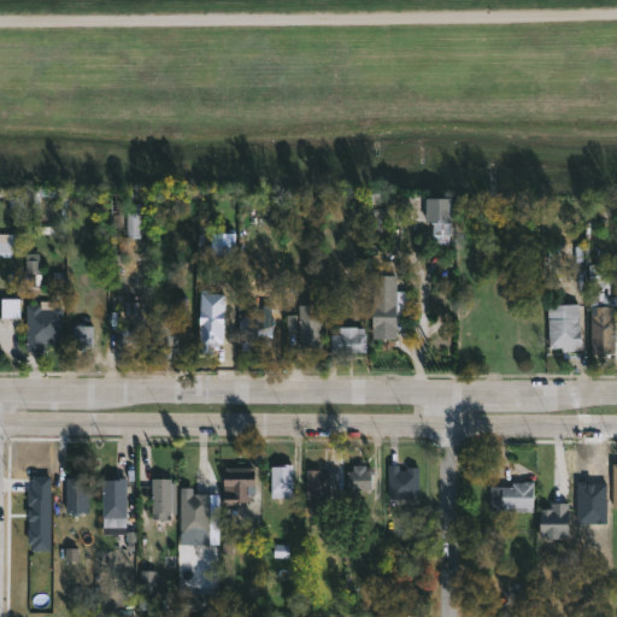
[(69,188),(68,233),(62,233),(60,197),(41,198),(41,213),(34,213),(34,197),(24,197),(24,209),(10,207),(10,194),(25,194),(25,188),(69,188)]
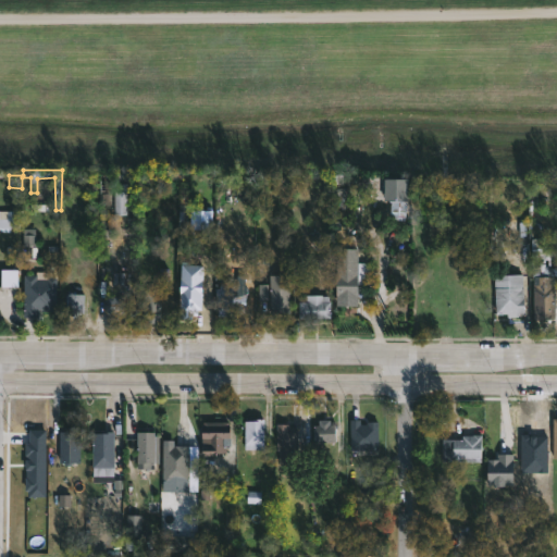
[(411,181),(407,222),(387,218),(381,214),(382,209),(380,209),(382,198),(383,198),(385,178),(411,181)]
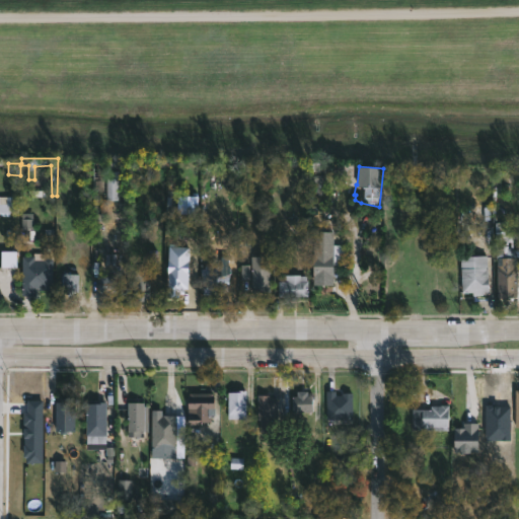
[(108,202),(119,202),(119,177),(108,177),(108,202)]
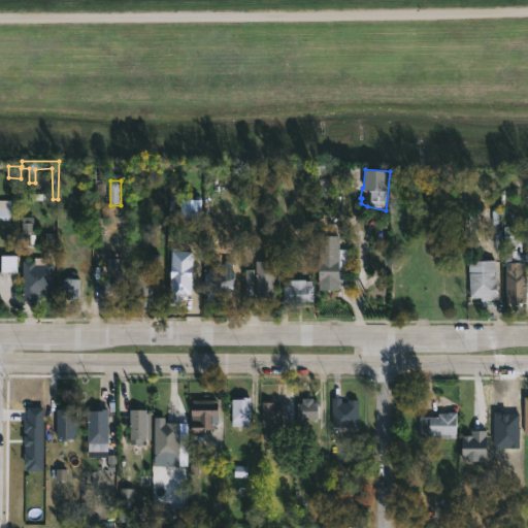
[(180,200),(202,200),(202,220),(180,219),(180,200)]
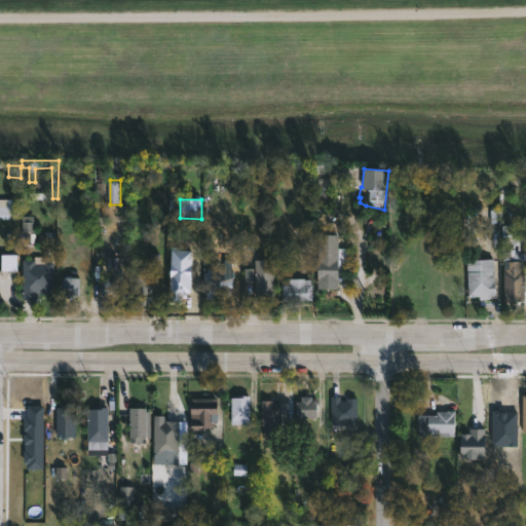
[(35,215),(37,243),(23,243),(23,215),(35,215)]
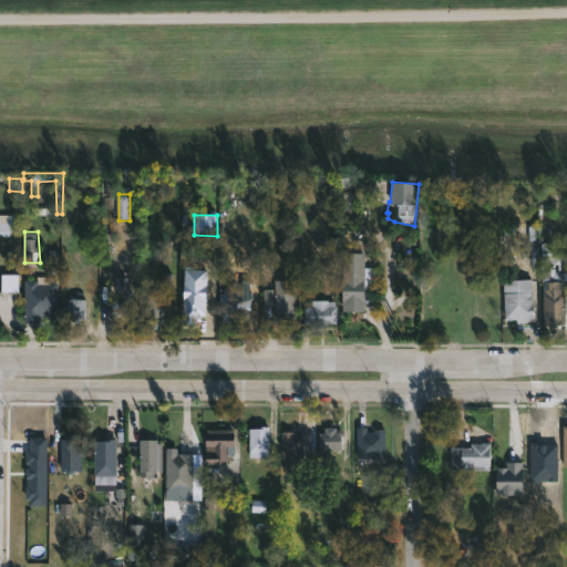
[(354,249),(354,258),(362,258),(362,311),(340,310),(341,258),(346,258),(346,248),(354,249)]
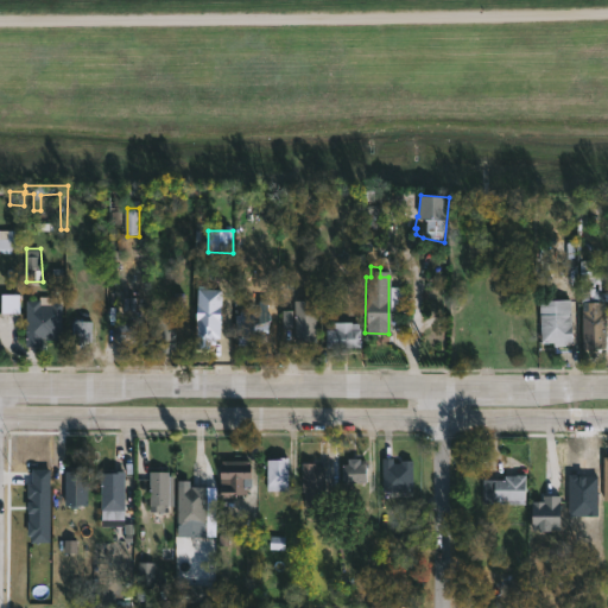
[(599,290),(599,301),(603,301),(603,346),(597,346),(597,350),(589,350),(589,346),(581,346),(581,271),(600,271),(600,290),(599,290)]
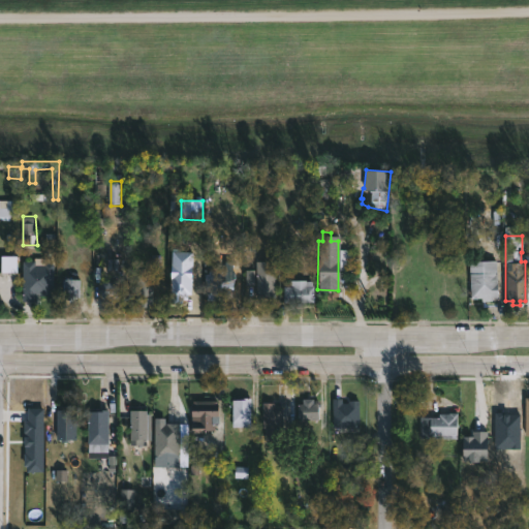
[(172,251),(194,251),(193,309),(172,308),(172,251)]
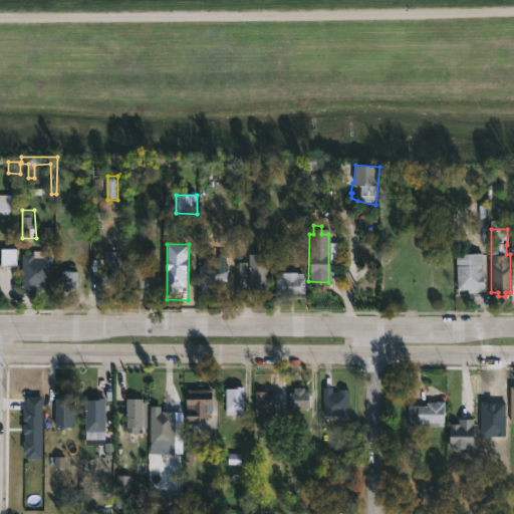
[(477,288),(477,292),(467,292),(467,288),(456,289),(454,253),(481,252),(482,288),(477,288)]
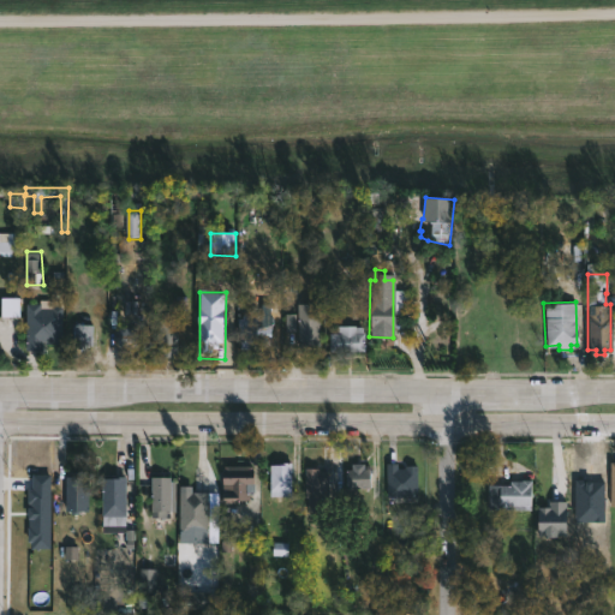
[(42,303),(42,308),(53,308),(57,304),(61,304),(64,308),(64,344),(43,344),(43,350),(27,350),(28,303),(42,303)]
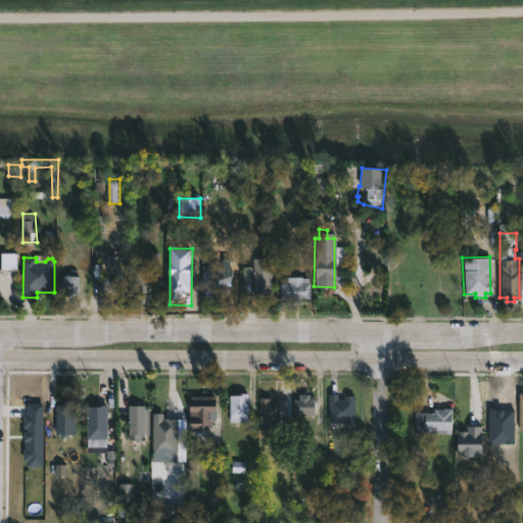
[(272,258),(272,294),(252,294),(252,281),(243,281),(243,267),(253,267),(253,257),(272,258)]
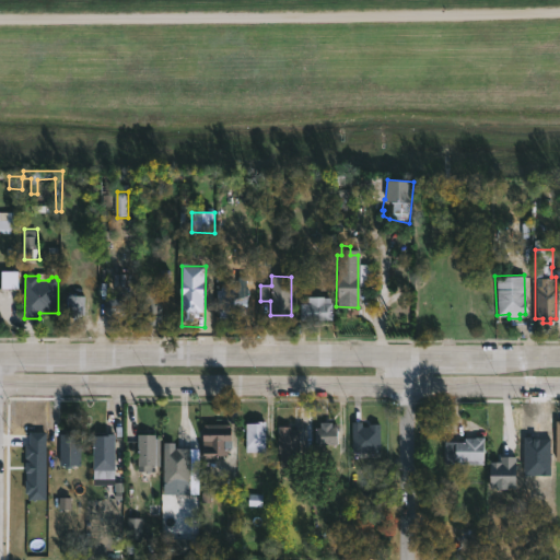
[(255,302),(255,318),(244,318),(244,316),(217,316),(218,286),(245,286),(244,302),(255,302)]
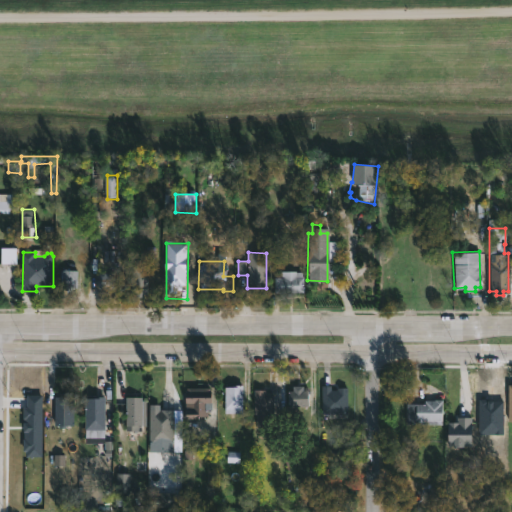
[(149,266),(148,293),(143,293),(143,297),(135,296),(136,293),(130,292),(132,265),(149,266)]
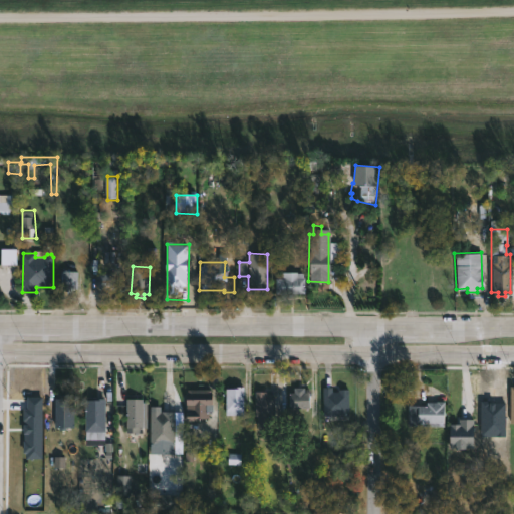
[(79,267),(63,267),(63,291),(79,291),(79,267)]
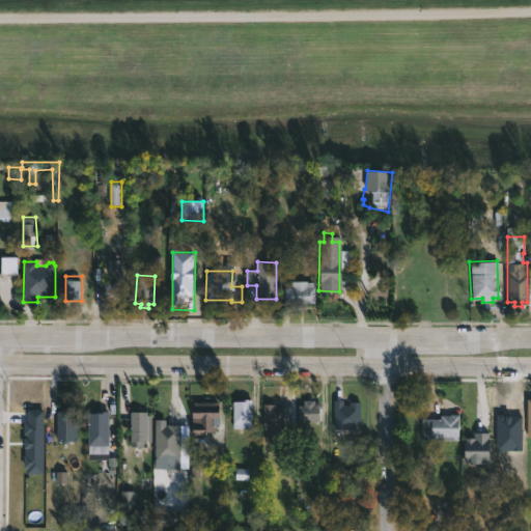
[(309,281),(309,287),(315,287),(315,303),(306,303),(306,306),(299,306),(299,304),(285,304),(285,287),(292,287),(292,281),(309,281)]
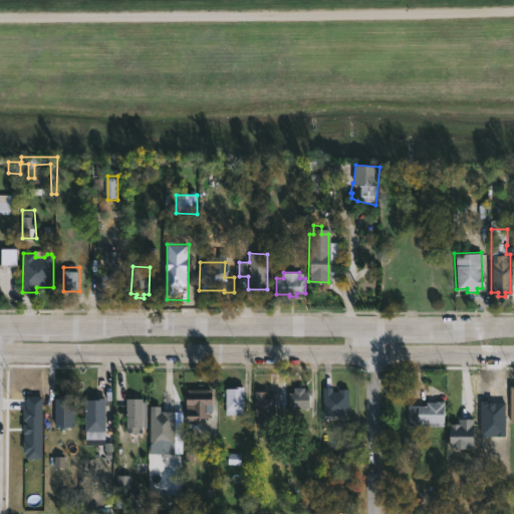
[(100,274),(100,292),(117,292),(117,274),(100,274)]
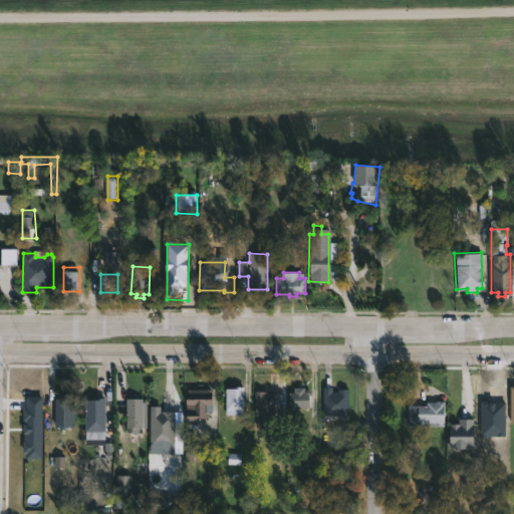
[(246,386),(246,415),(227,415),(227,388),(238,388),(238,386),(246,386)]
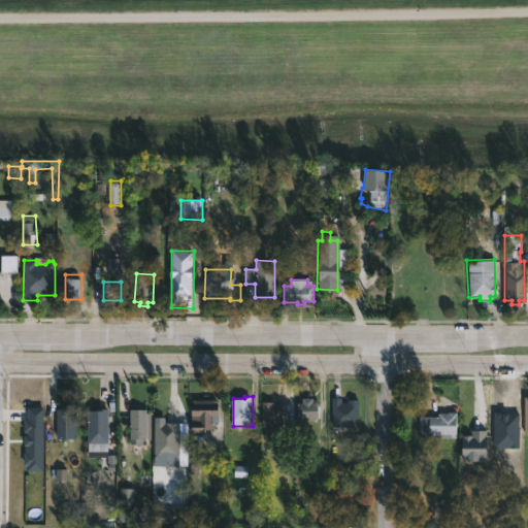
[(311,396),(311,401),(316,401),(316,418),(295,418),(295,402),(300,402),(300,396),(311,396)]
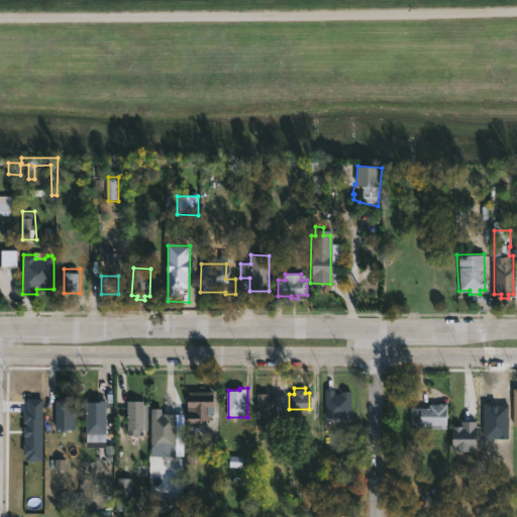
[(332,389),(332,394),(339,393),(339,391),(348,391),(348,417),(323,417),(323,389),(332,389)]
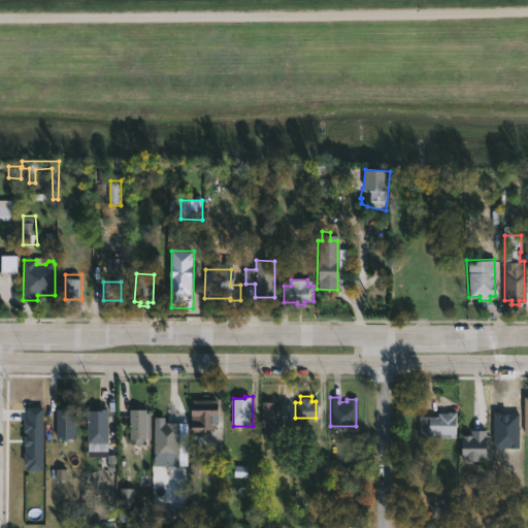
[(217,400),(217,404),(220,404),(220,414),(215,414),(216,428),(201,429),(201,431),(191,431),(191,422),(192,422),(191,403),(193,403),(193,399),(217,399),(217,400)]
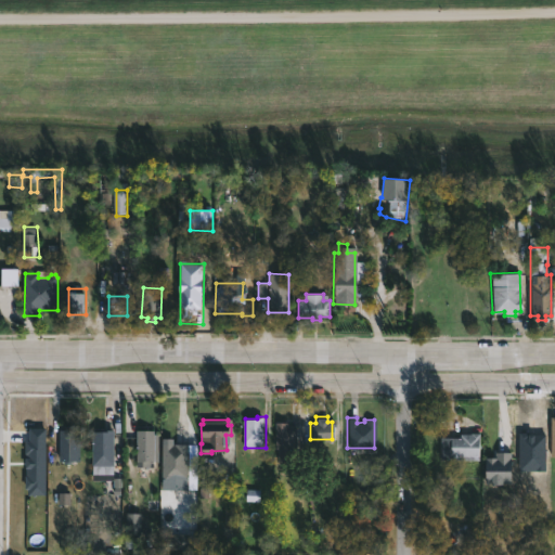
[(285,422),(285,428),(294,427),(295,452),(285,452),(285,464),(276,464),(276,448),(274,448),(273,422),(285,422)]
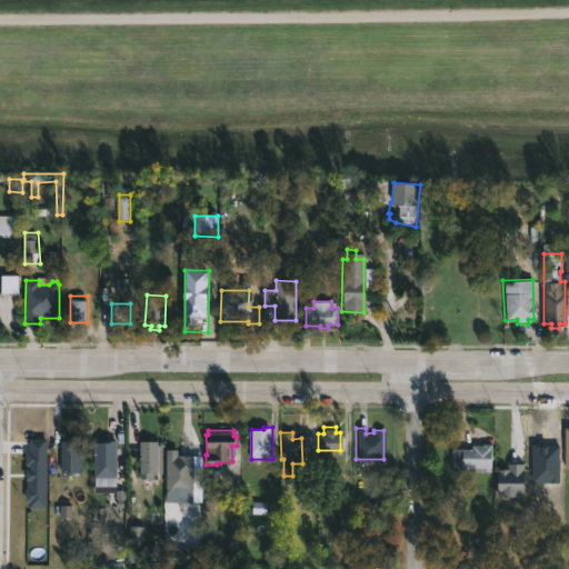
[(63,472),(62,472),(62,439),(83,439),(83,472),(63,472)]
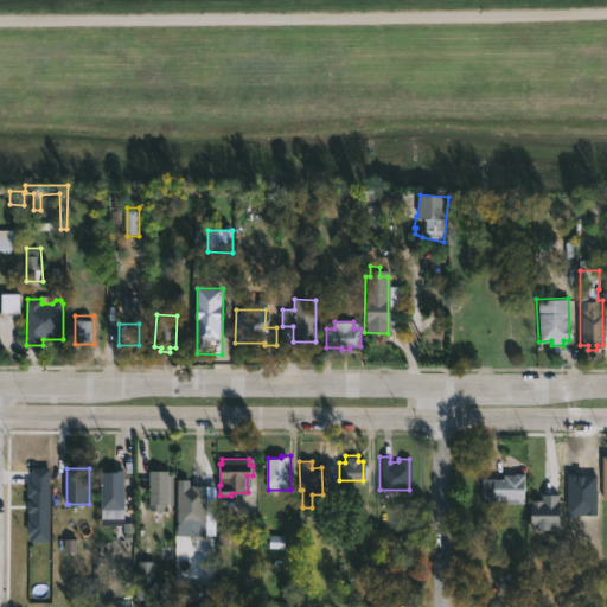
[(50,470),(49,543),(24,543),(25,470),(50,470)]
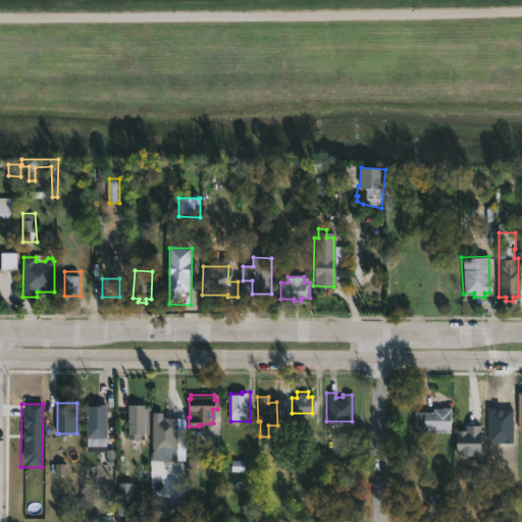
[(107,452),(88,451),(88,405),(101,405),(101,404),(108,404),(107,452)]
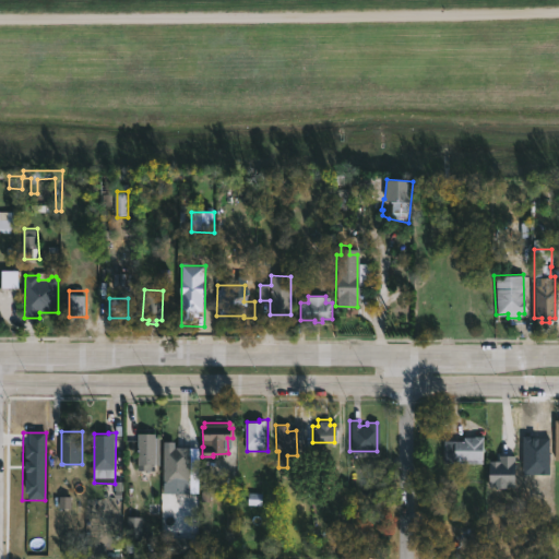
[(156,468),(139,468),(139,432),(157,432),(156,468)]
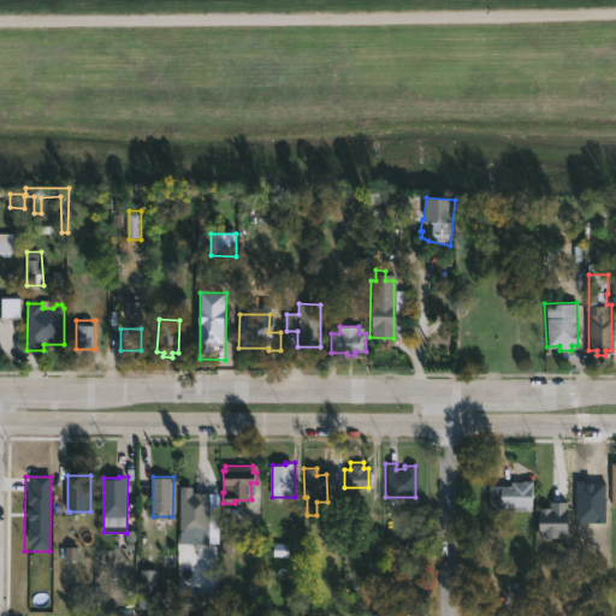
[(604,523),(572,523),(572,479),(590,479),(590,483),(599,483),(599,487),(604,487),(604,523)]
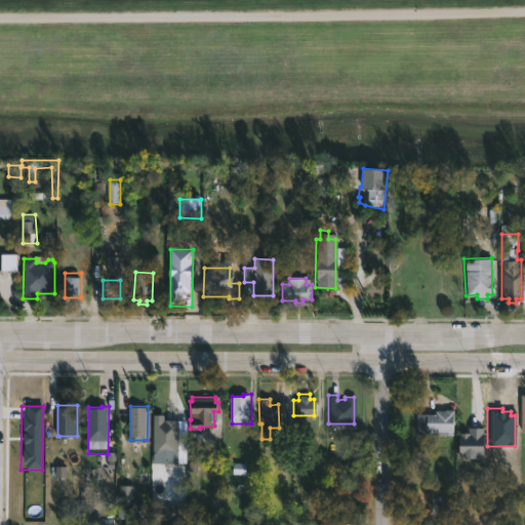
[(454,435),(417,434),(417,412),(436,413),(436,410),(454,409),(454,435)]
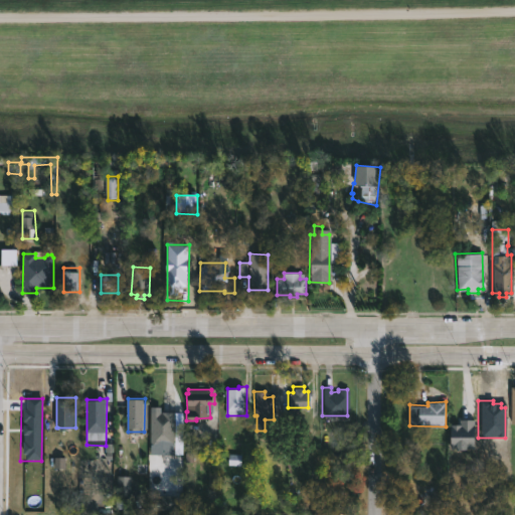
[(173,411),(173,445),(149,446),(149,411),(159,411),(159,413),(160,413),(160,411),(173,411)]
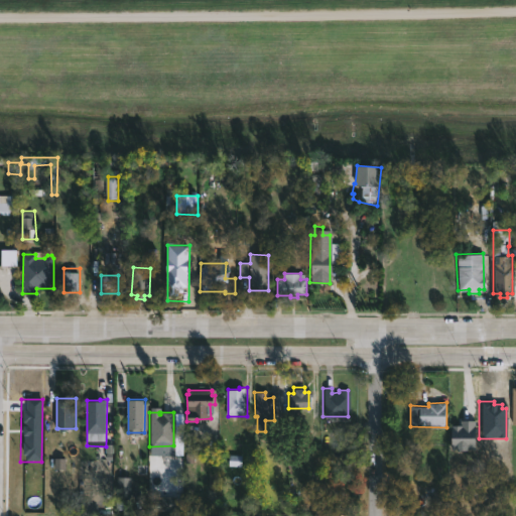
[(467,446),(467,448),(457,448),(457,446),(452,446),(452,427),(455,427),(454,424),(462,424),(462,418),(476,418),(476,446),(467,446)]
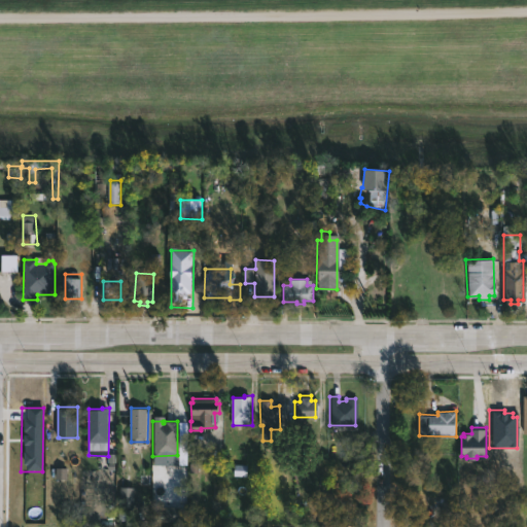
[(121,507),(135,507),(135,490),(121,490),(121,507)]
